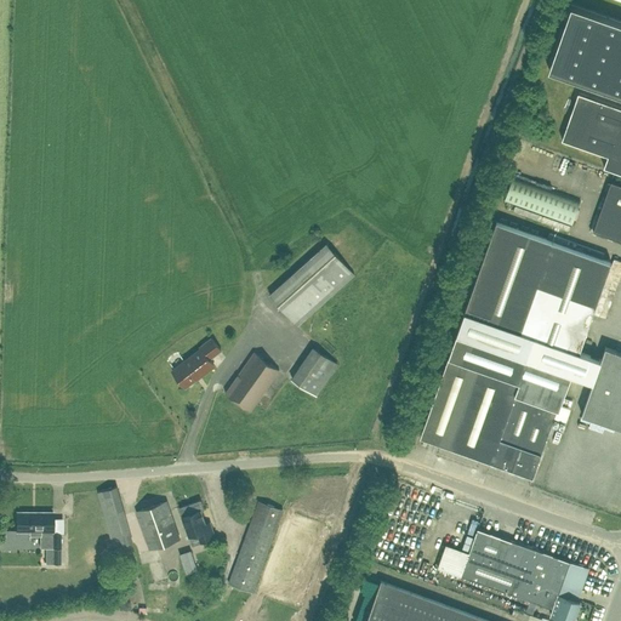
[(620,22),(571,5),(548,69),(620,93),(620,22)]
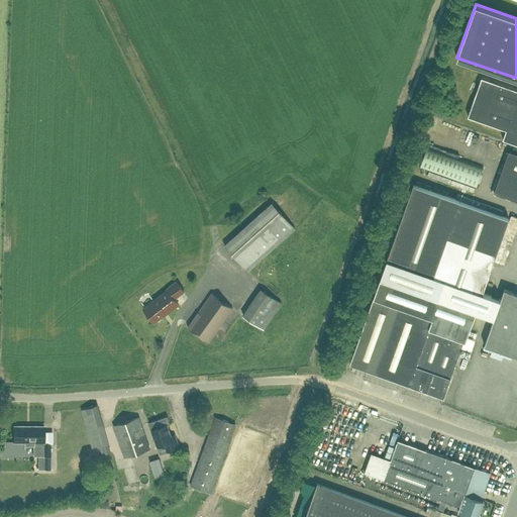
[(516,89),(481,77),(468,116),(506,129),(502,139),(516,143),(516,89)]
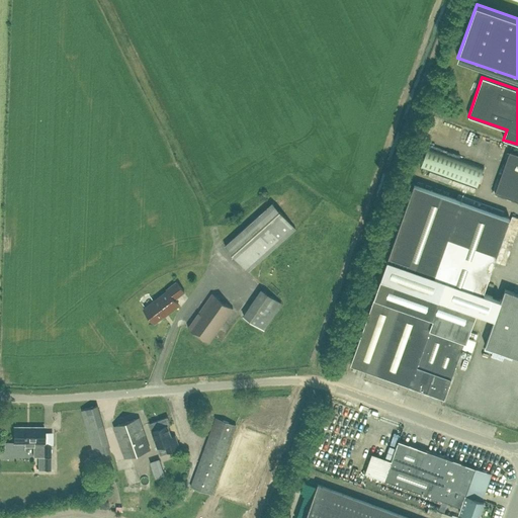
[(484,166),(428,146),(421,167),(477,186),(484,166)]
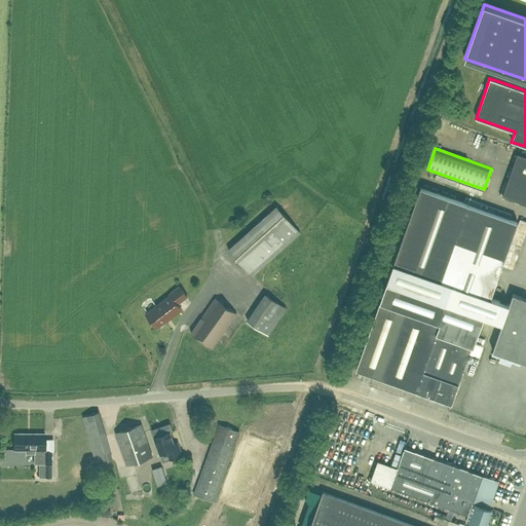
[(525,155),(517,153),(502,195),(525,203),(525,155)]
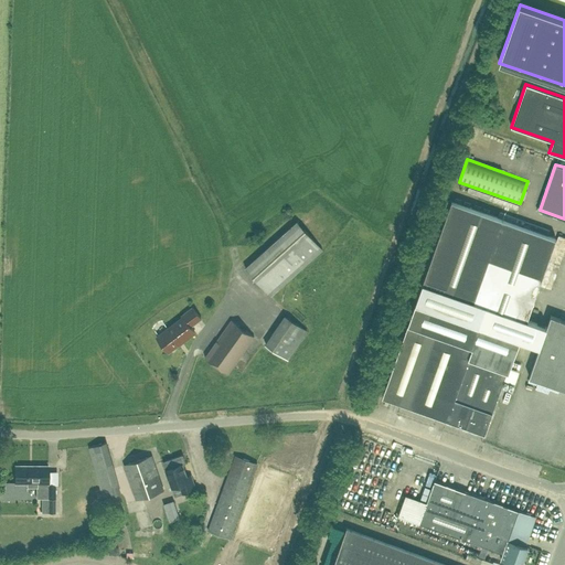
[(546,327),(526,319),(556,238),(451,201),(415,302),(382,397),(409,406),(447,419),(484,434),(503,379),(504,380),(509,368),(520,340),(540,347),(529,377),(564,390),(564,320),(551,316),(546,327)]
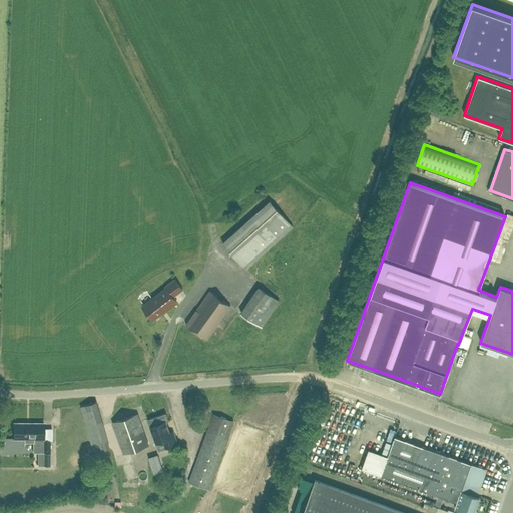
[(293,226),(269,200),(222,241),(246,269),(293,226)]
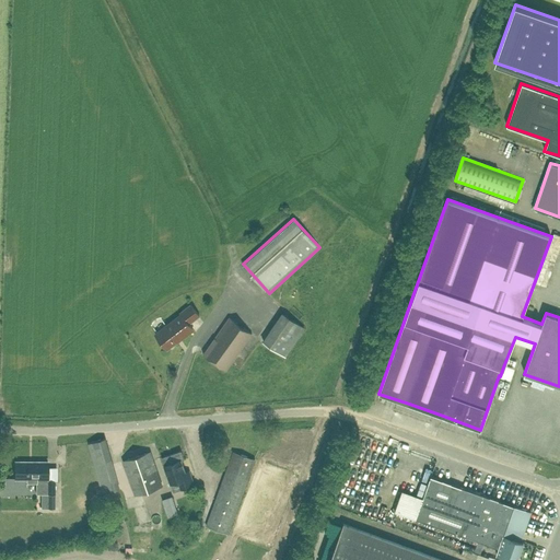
[(199,315),(190,304),(179,313),(181,314),(154,334),(166,349),(193,329),(188,324),(199,315)]
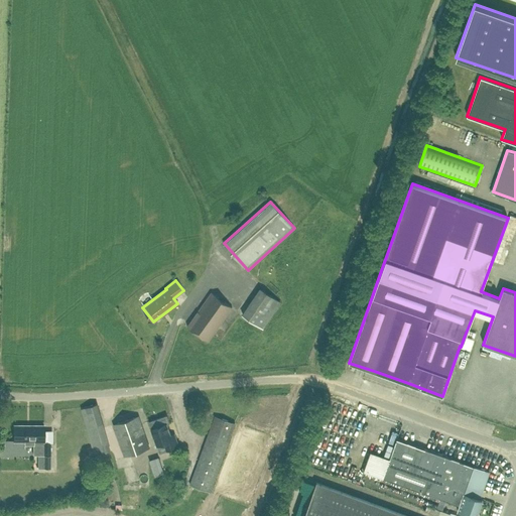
[(280,303),(259,288),(241,313),(263,329),(280,303)]
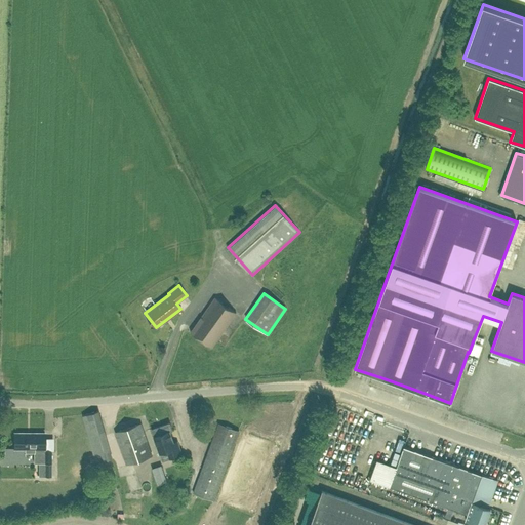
[(236,313),(214,297),(190,332),(211,348),(236,313)]
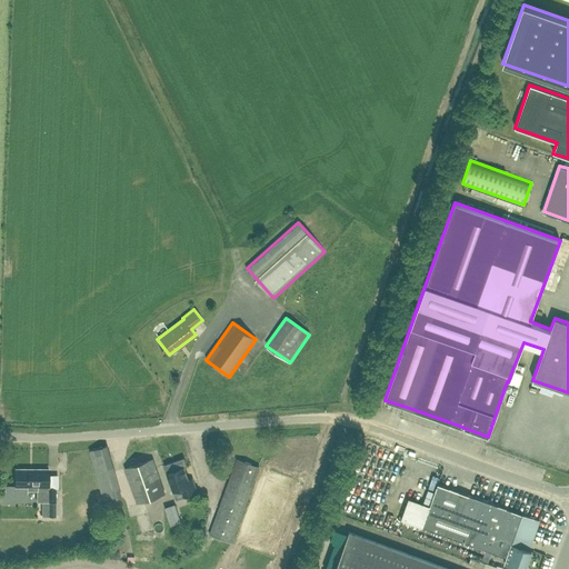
[(107,445),(89,449),(103,502),(118,498),(109,465),(111,465),(107,445)]
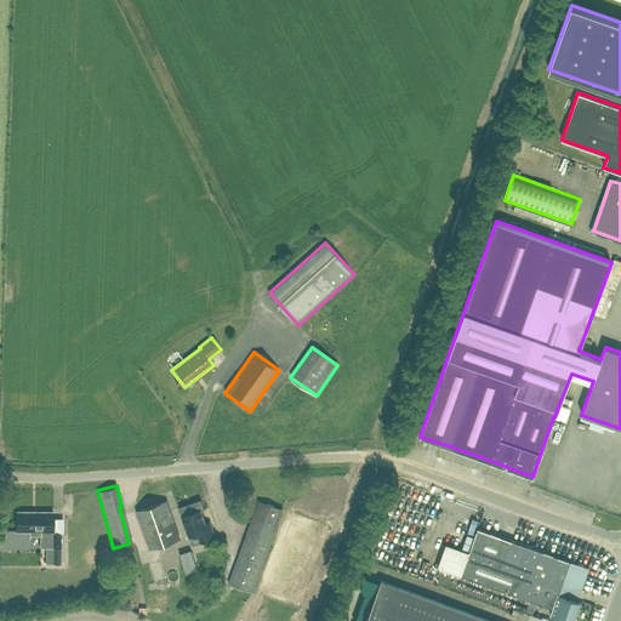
[(203,510),(199,500),(178,507),(181,516),(187,535),(188,535),(191,545),(214,537),(208,522),(204,523),(199,511),(203,510)]
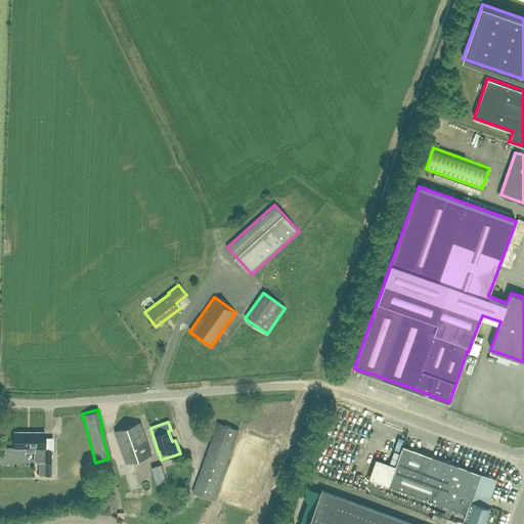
[(239,430),(218,422),(192,491),(214,499),(239,430)]
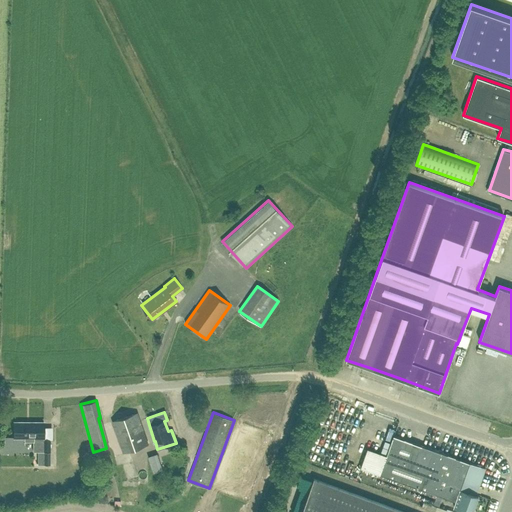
[(147,444),(136,413),(112,421),(122,452),(147,444)]
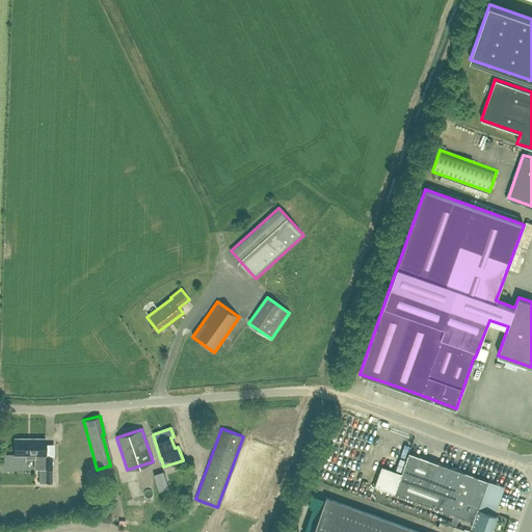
[(44,439),(12,439),(12,454),(25,454),(25,458),(33,458),(33,469),(50,469),(50,456),(53,456),(53,445),(44,445),(44,439)]
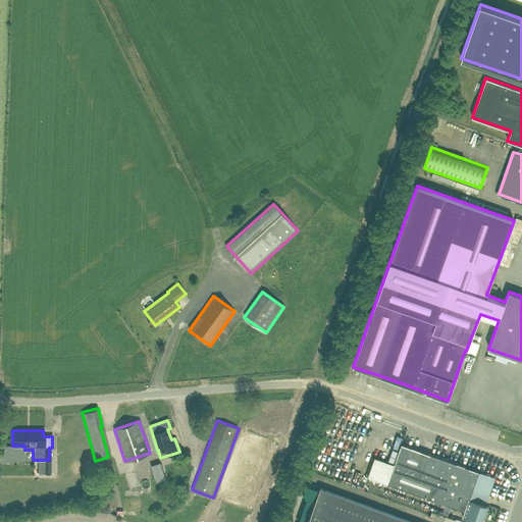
[(387,483),(465,511),(462,518),(473,521),(482,521),(488,506),(484,504),(494,477),(479,472),(401,444),(394,464),(375,457),(368,476),(387,483)]
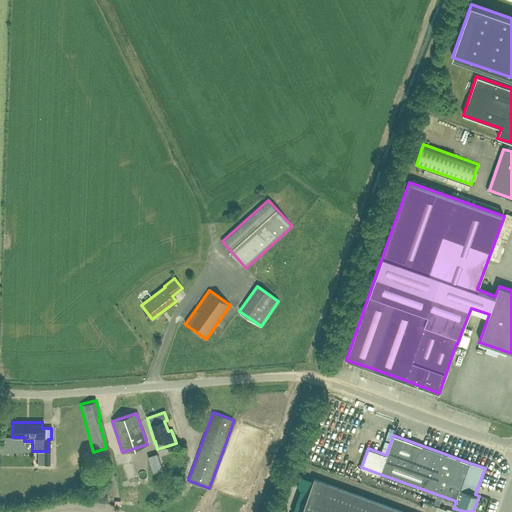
[(404,511),(313,479),(301,511),(404,511)]
